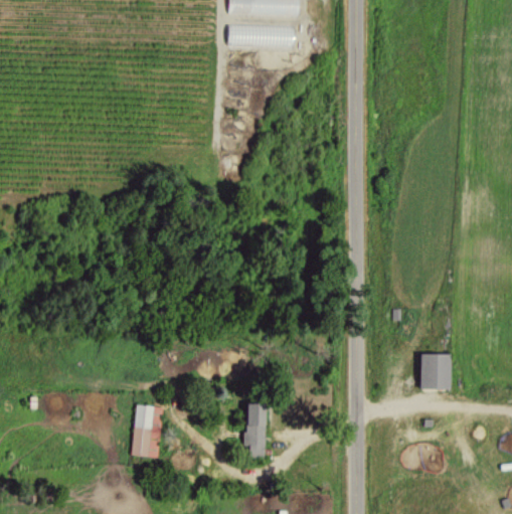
[(299,16),(300,0),(229,0),(229,13),(299,16)]
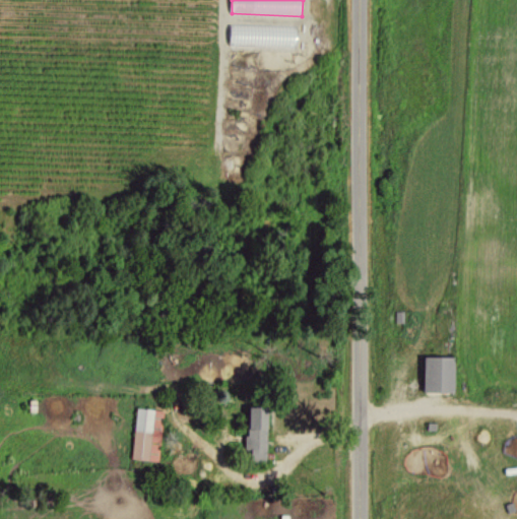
[(298,26),(231,24),(231,45),(297,46),(298,26)]
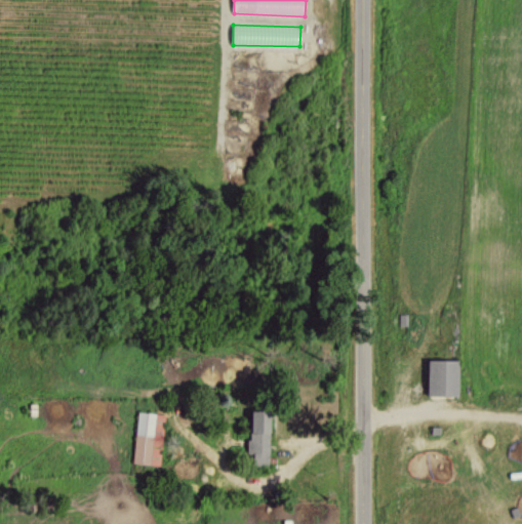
[(458,362),(428,361),(427,397),(458,398),(458,362)]
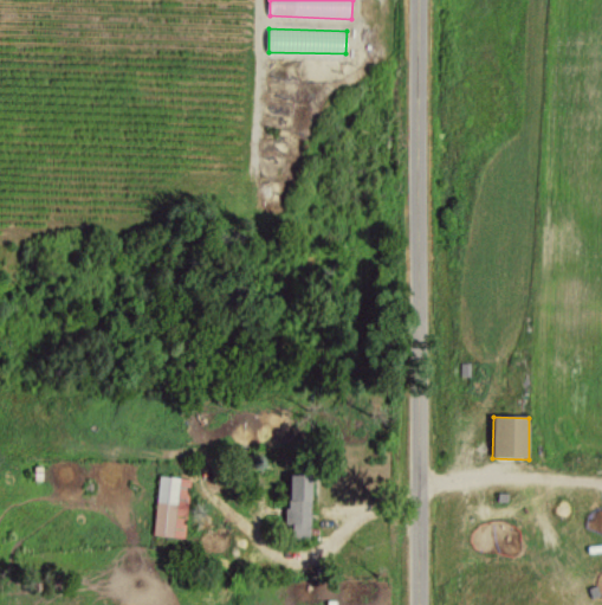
[(193,481),(161,476),(154,535),(186,539),(193,481)]
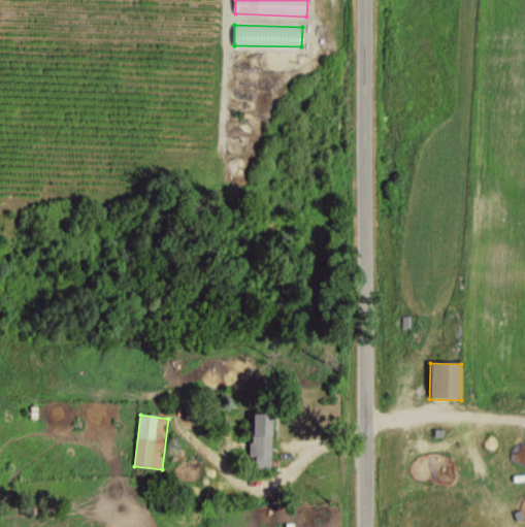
[(272,468),(271,415),(252,415),(252,457),(256,457),(256,468),(272,468)]
